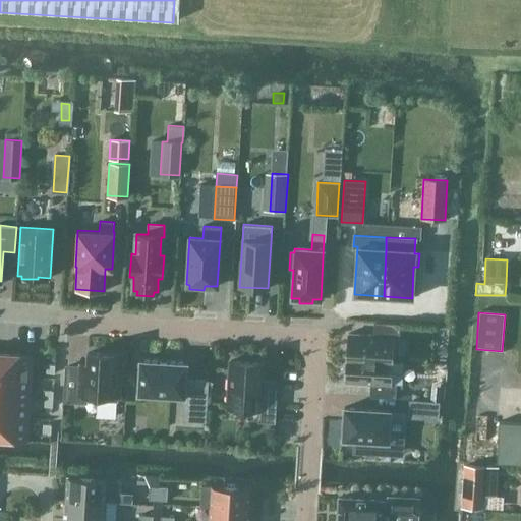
[(349,333),(347,358),(392,360),(394,338),(400,338),(401,324),(374,322),(373,335),(349,333)]
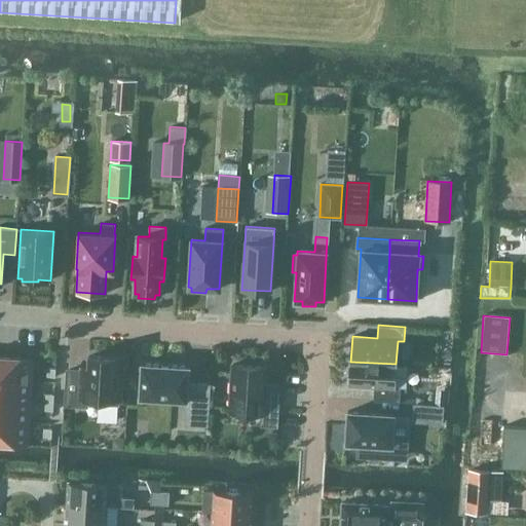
[(65,405),(87,406),(87,399),(101,400),(101,404),(114,404),(115,401),(119,401),(121,358),(88,355),(87,373),(79,373),(79,372),(67,371),(65,405)]
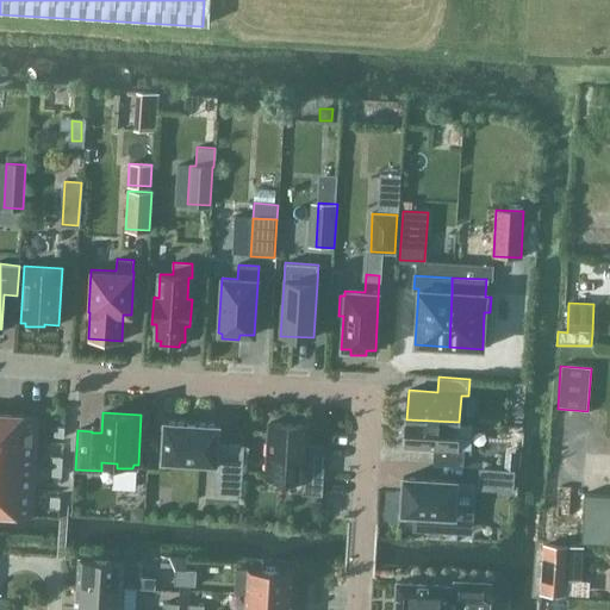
[(0,414),(0,423),(0,439),(37,441),(38,416),(0,414)]
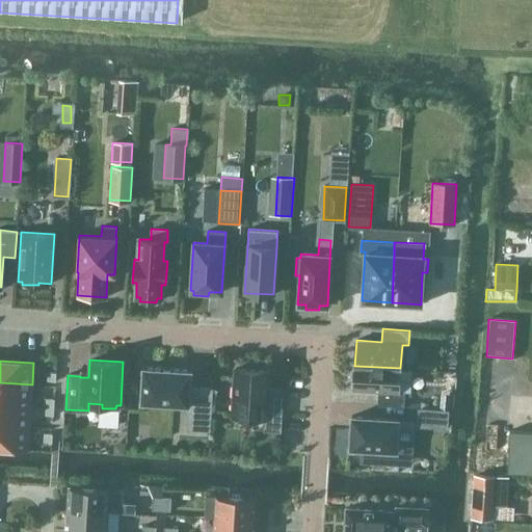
[(400,368),(354,366),(353,391),(378,392),(377,405),(404,407),(405,393),(399,392),(400,368)]
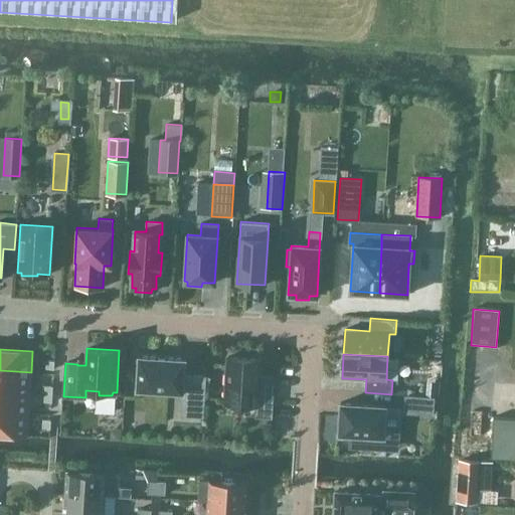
[(190,404),(203,404),(205,376),(184,375),(185,358),(138,355),(136,389),(190,392),(190,404)]
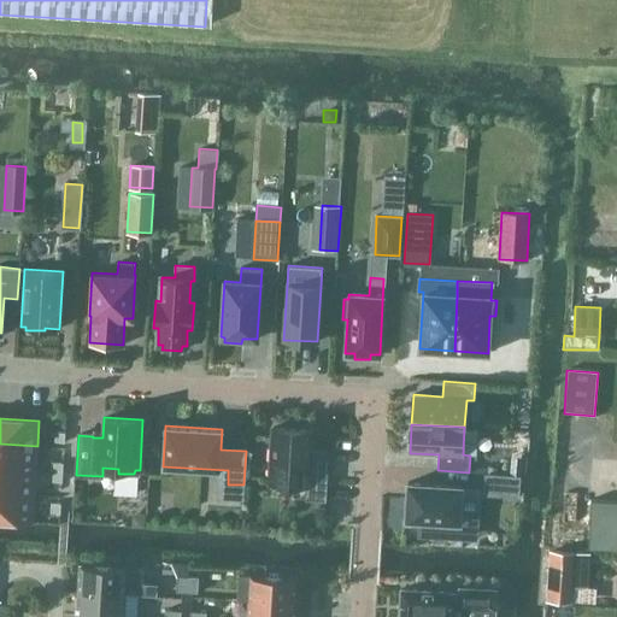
[(307,485),(306,499),(324,500),(327,465),(310,464),(312,430),(271,428),(269,482),(307,485)]
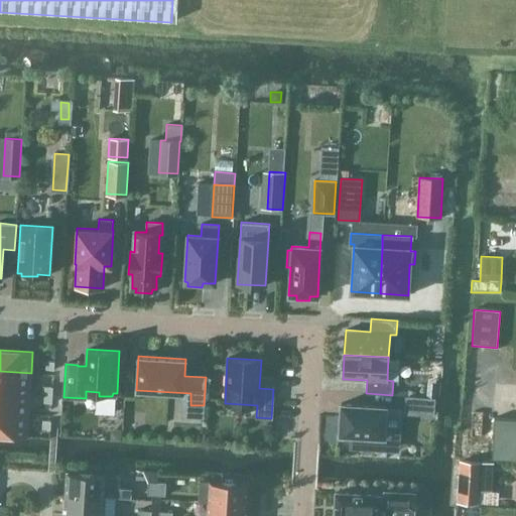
[(0,371),(0,392),(29,394),(31,373),(0,371)]
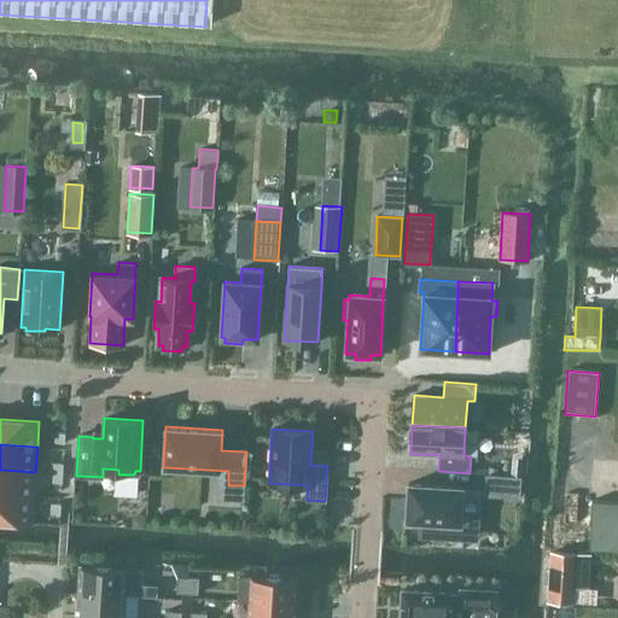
[(53,464),(53,473),(63,473),(63,464),(53,464)]
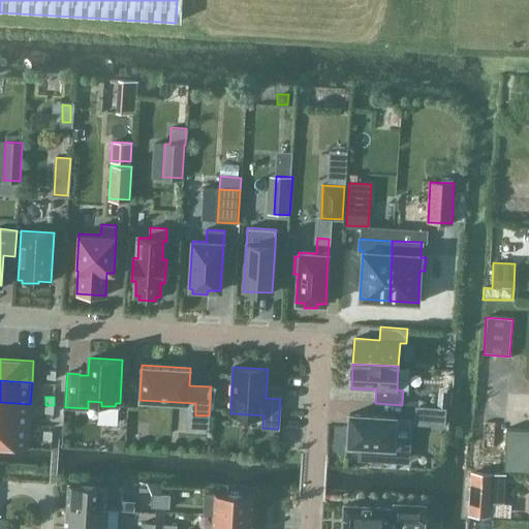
[(0,402),(0,424),(29,426),(30,404),(0,402)]
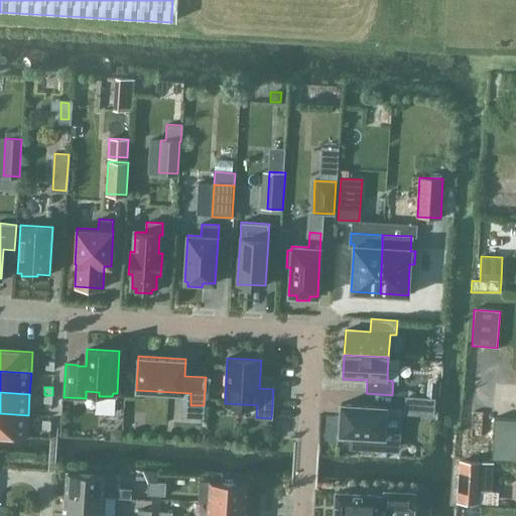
[(52,395),(44,395),(43,403),(51,403),(52,395)]
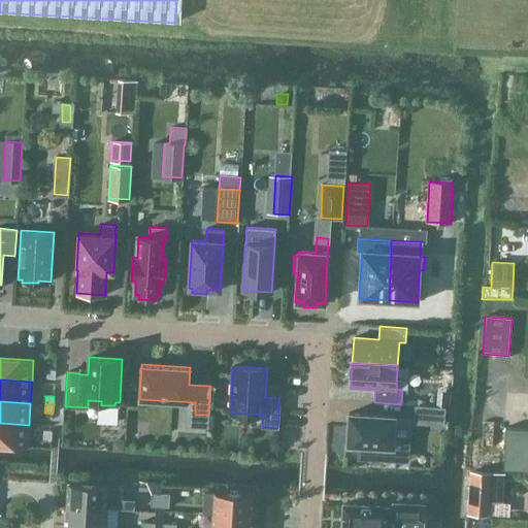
[(417,406),(416,422),(443,424),(444,407),(425,406),(417,406)]
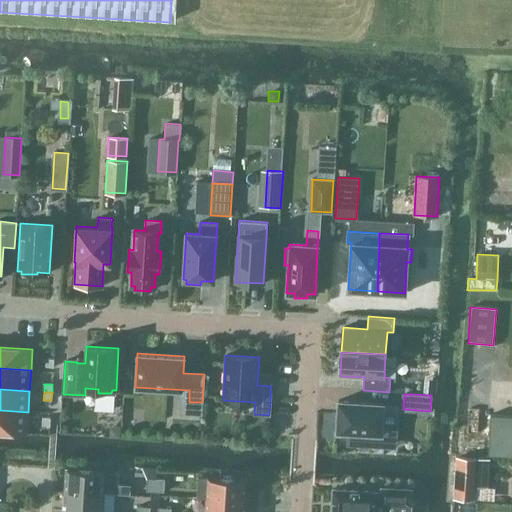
[(338,400),(336,431),(349,431),(348,436),(348,446),(387,448),(388,434),(381,434),(383,403),(338,400)]
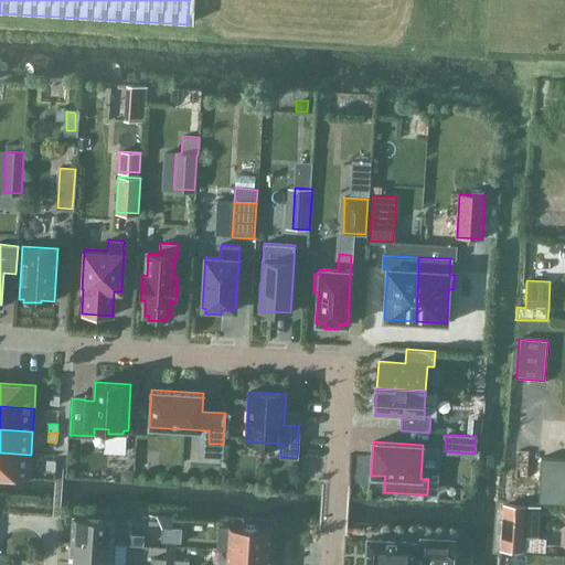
[(0,452),(0,476),(30,478),(31,455),(0,452)]
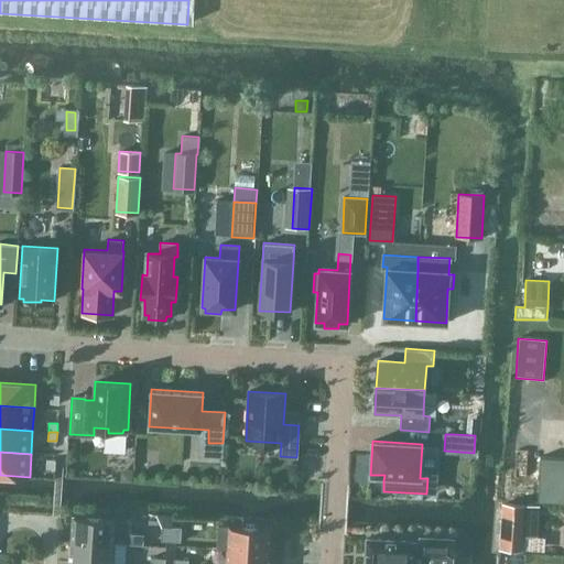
[(563,458),(541,458),(539,503),(563,503),(563,458)]
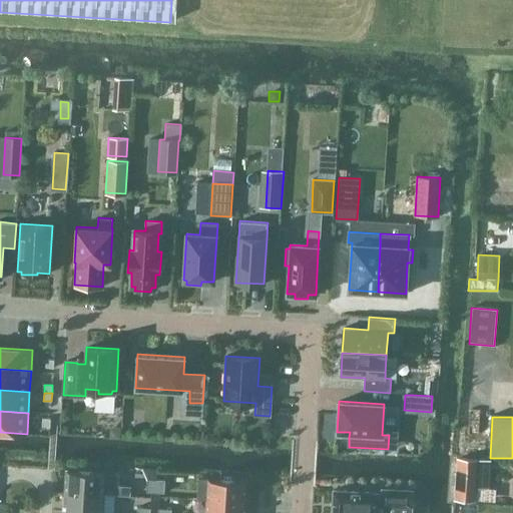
[(111,428),(111,439),(121,440),(122,429),(111,428)]
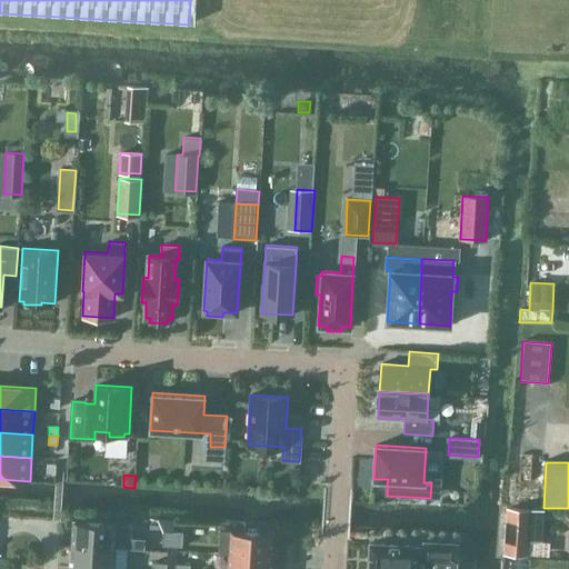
[(522,482),(508,481),(506,509),(539,511),(540,490),(522,489),(522,482)]
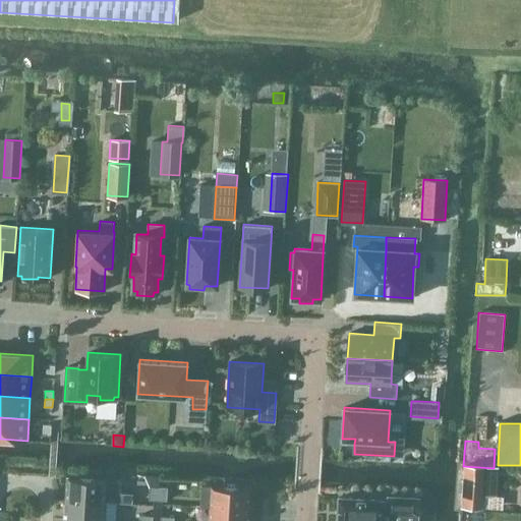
[(463,466),(460,508),(485,509),(486,497),(499,498),(501,469),(494,468),(463,466)]
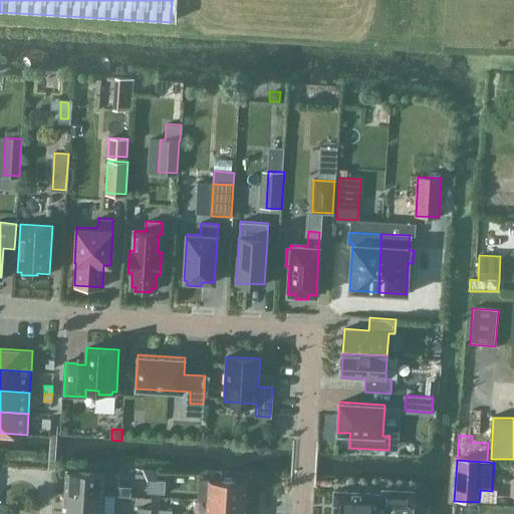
[(66,471),(65,493),(103,495),(131,496),(132,488),(110,487),(111,473),(104,473),(66,471)]
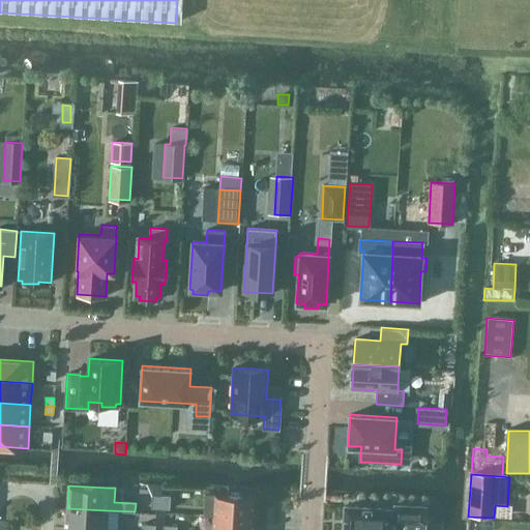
[(151,507),(160,508),(162,495),(152,494),(151,507)]
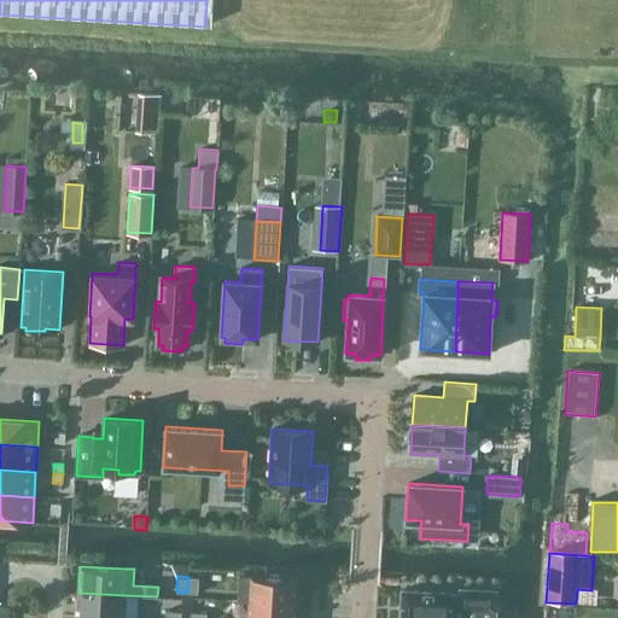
[(249,602),(295,605),(297,578),(250,576),(250,577),(249,602)]
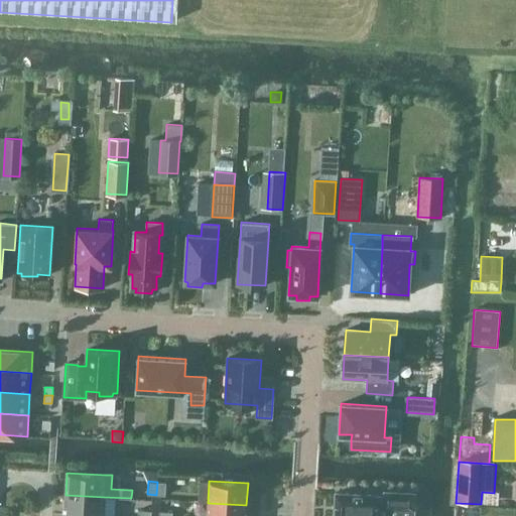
[(157,482),(156,495),(165,495),(166,482),(157,482)]
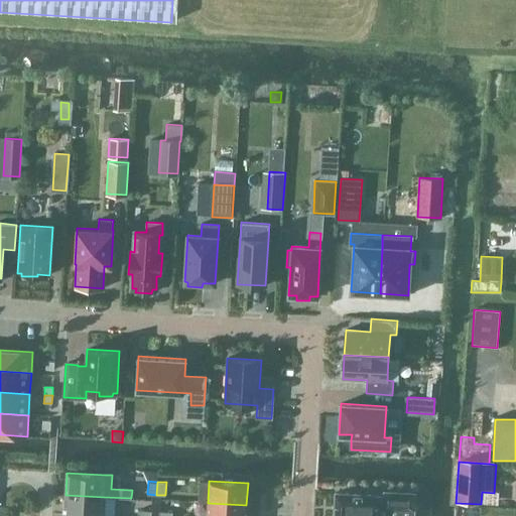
[(380,498),(380,496),(336,493),(334,515),(379,515),(380,508),(413,510),(414,494),(384,492),(384,499),(380,498)]
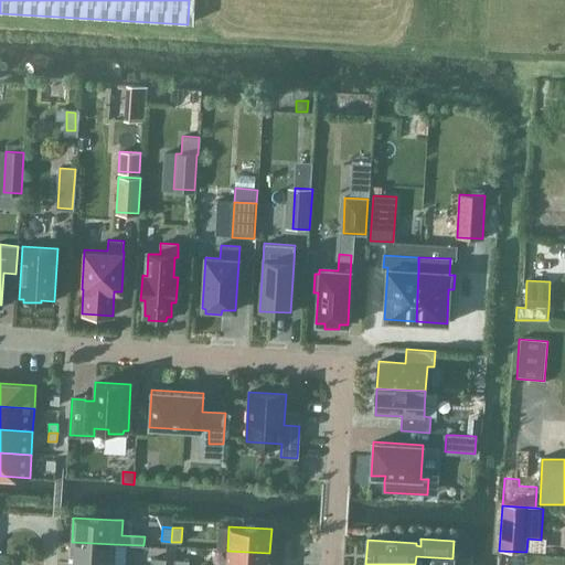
[(72,542),(71,564),(91,564),(112,564),(114,544),(72,542)]
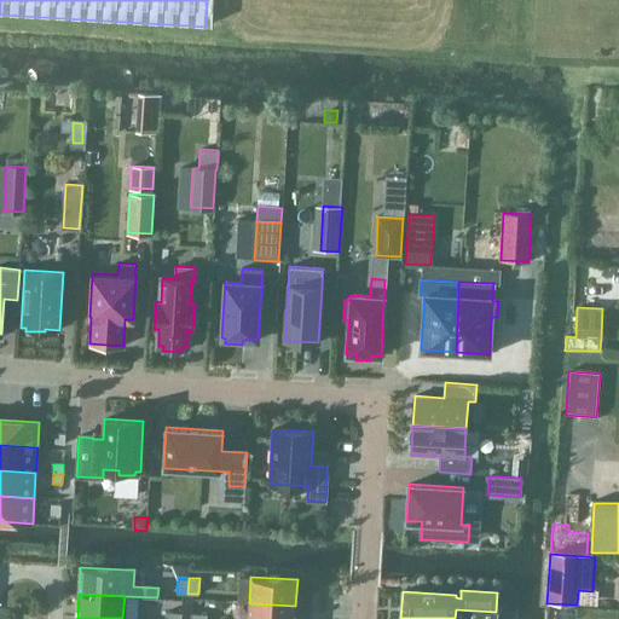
[(249,603),(248,618),(294,618),(295,606),(249,603)]
